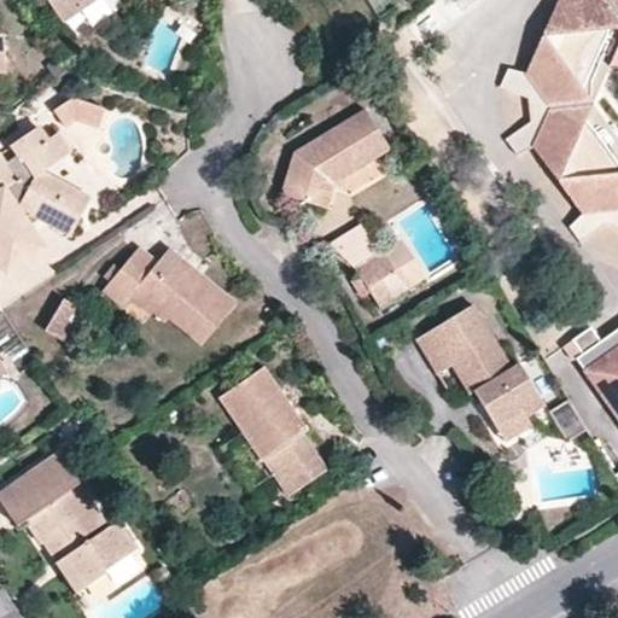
[(46,0),(54,11),(70,0),(75,0),(83,10),(97,0),(46,0)]
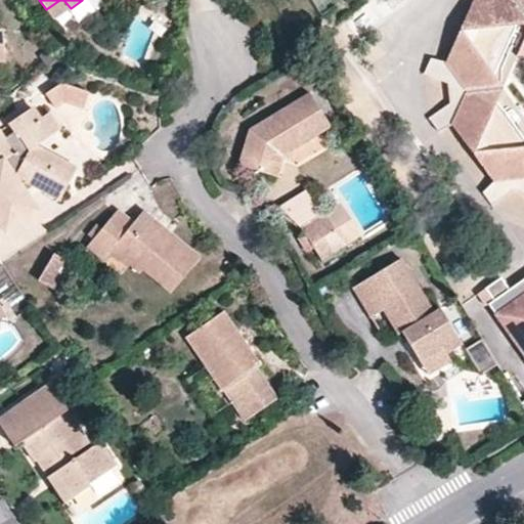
[(63,0),(59,0),(46,9),(53,19),(71,8),(63,0)]
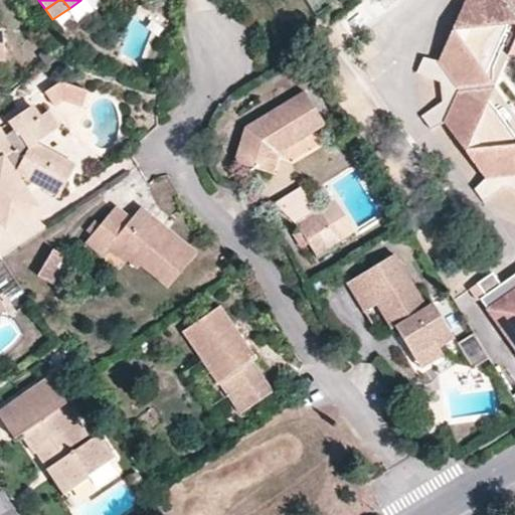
[(514,0),(466,0),(469,29),(461,44),(437,60),(424,58),(417,70),(440,81),(442,102),(421,116),(432,129),(443,122),(473,135),(481,148),(484,180),(475,189),(484,201),(503,188),(514,192),(514,0)]
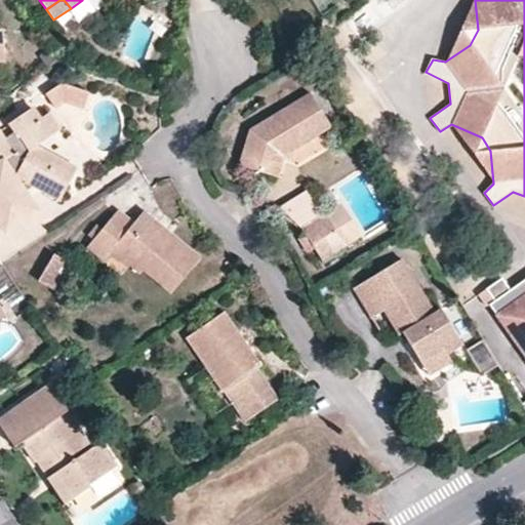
[(478,30),(475,0),(473,0),(445,62),(470,45),(478,30)]
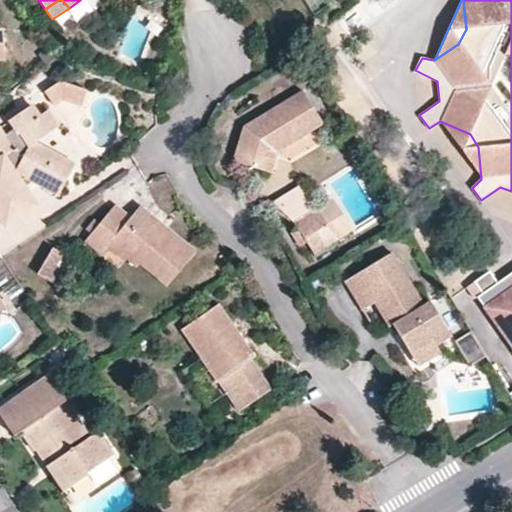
[(60,80),(45,90),(55,104),(64,98),(82,103),(87,88),(60,80)]
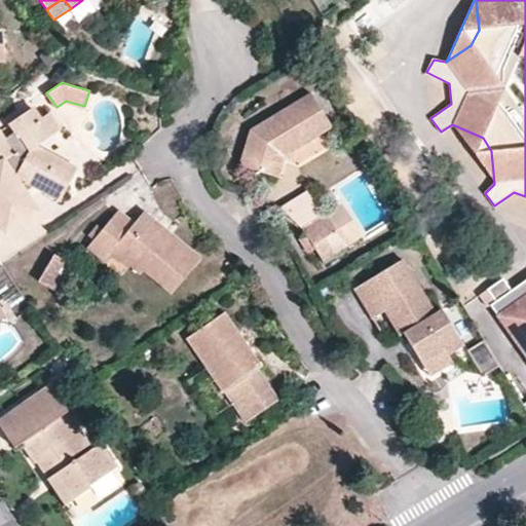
[(331,127),(310,92),(251,130),(239,160),(242,166),(277,178),(285,156),(331,127)]
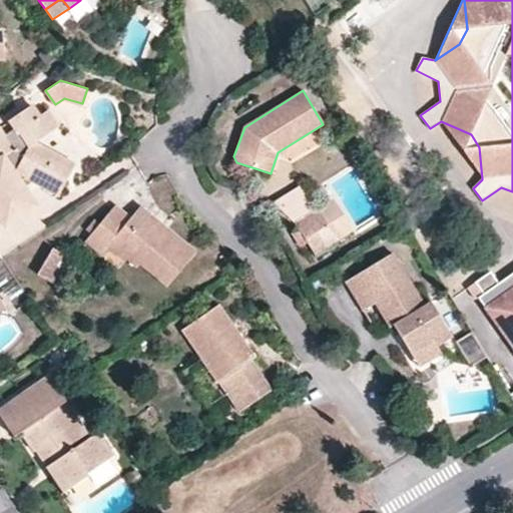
[(0,221),(1,222),(34,201),(25,188),(21,181),(25,178),(32,183),(58,196),(72,169),(30,146),(37,142),(45,135),(33,118),(40,114),(32,104),(10,120),(15,129),(5,136),(0,129),(0,221)]
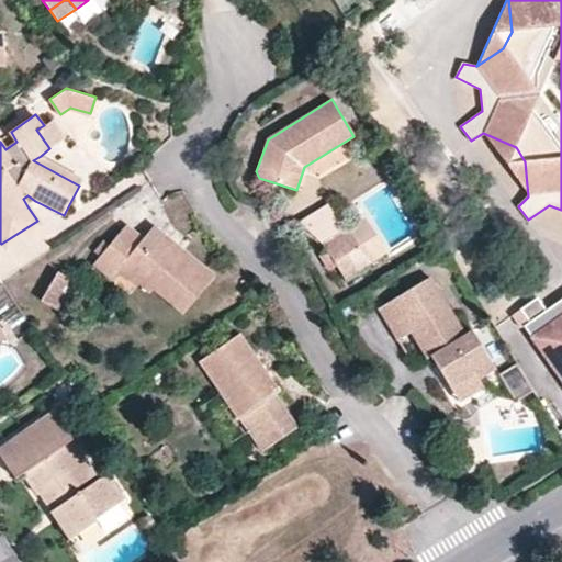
[(51,120),(44,125),(36,130),(49,148),(65,138),(51,120)]
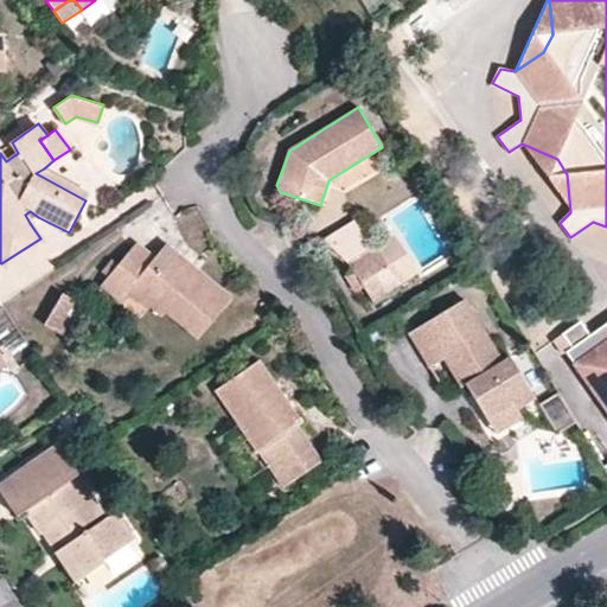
[(557,159),(522,144),(570,212),(567,174),(557,159)]
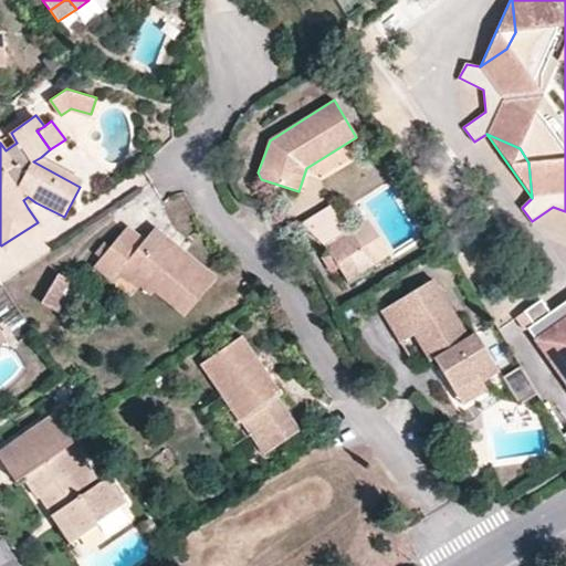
[(33,161),(80,187),(83,180),(41,157),(33,161)]
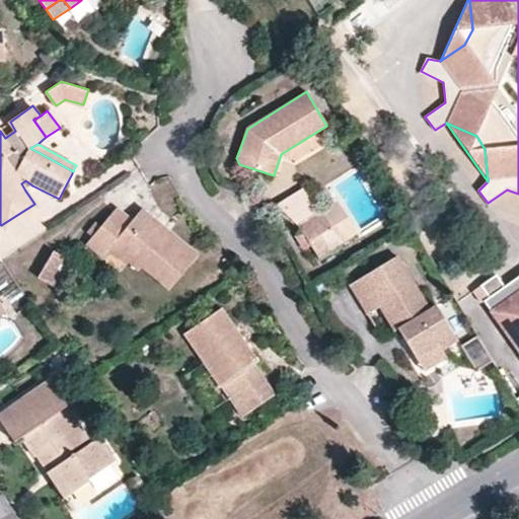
[(21,183),(25,191),(32,186),(25,180),(21,183)]
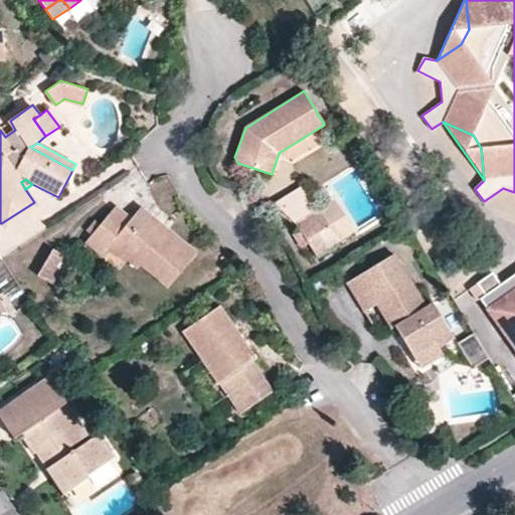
[(319,209),(304,185),(276,203),(296,223),(309,215),(319,209)]
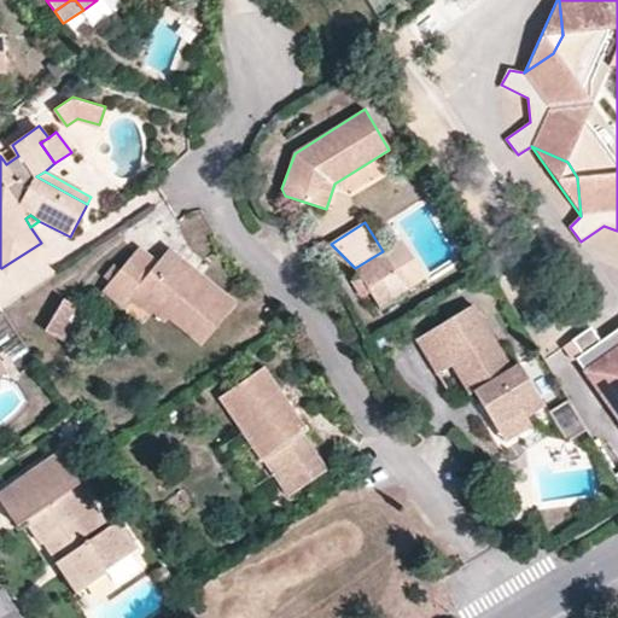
[(41,243),(1,268),(7,278),(47,251),(41,243)]
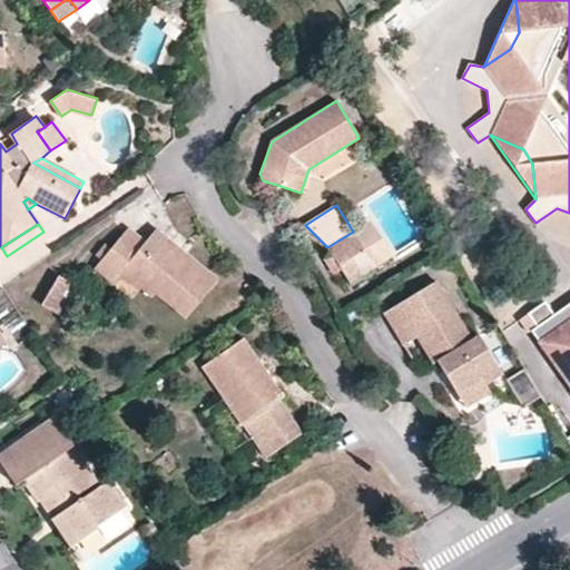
[(169,247),(173,243),(156,229),(146,242),(128,228),(95,269),(111,283),(119,274),(153,298),(155,296),(185,318),(217,279),(187,255),(184,259),(169,247)]
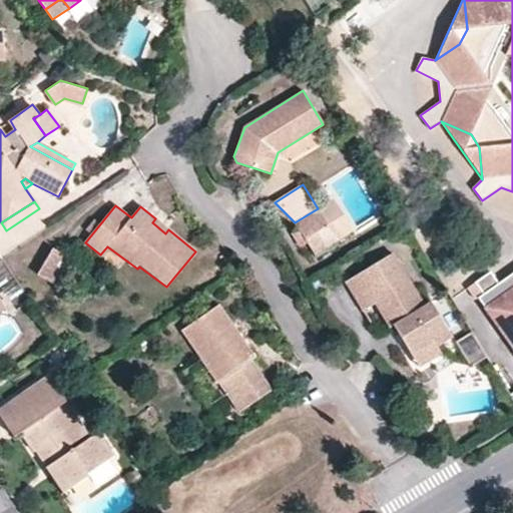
[(318,208),(308,214),(316,226),(326,221),(318,208)]
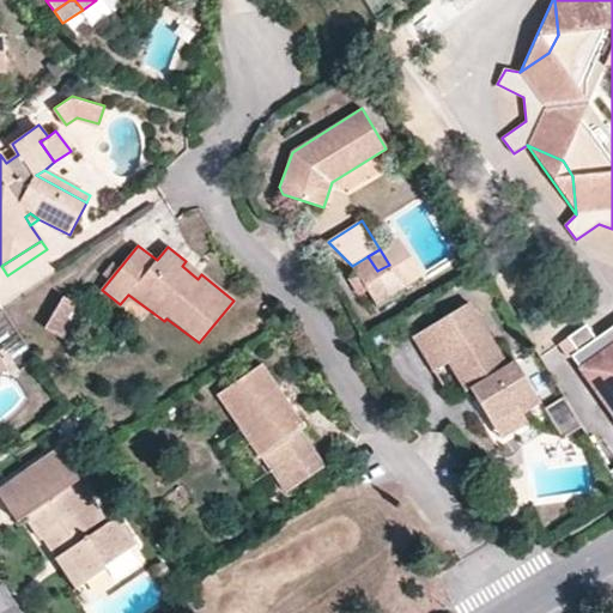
[(377,271),(368,256),(352,266),(354,272),(365,289),(376,303),(404,285),(389,265),(377,271)]
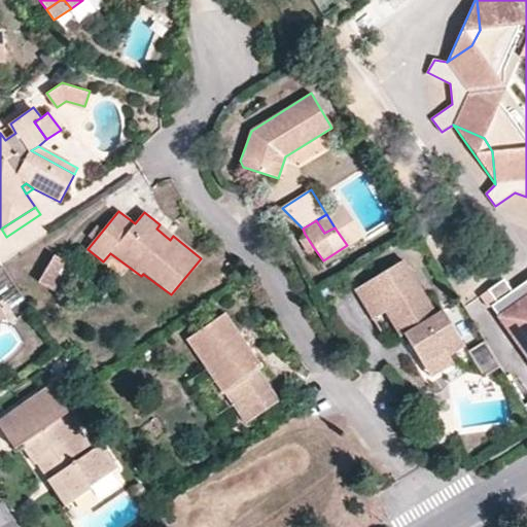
[(173,236),(160,224),(156,229),(170,240),(173,236)]
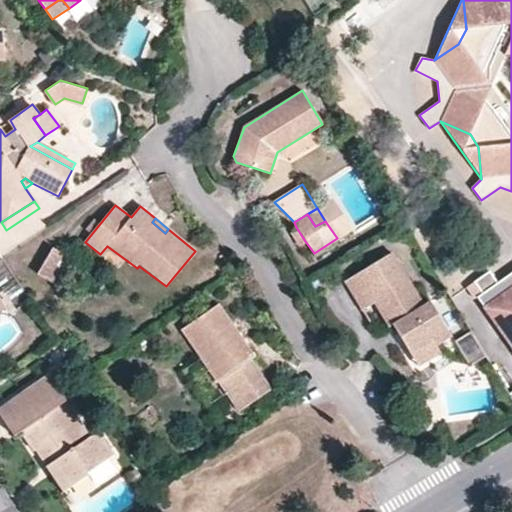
[(305,241),(296,227),(291,230),(301,244),(305,241)]
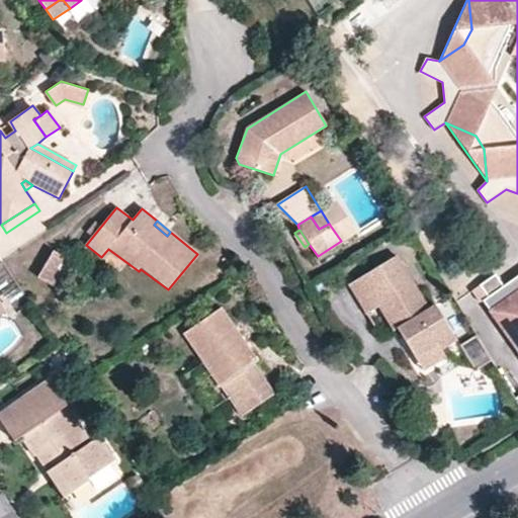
[(54,250),(37,275),(51,283),(67,258),(54,250)]
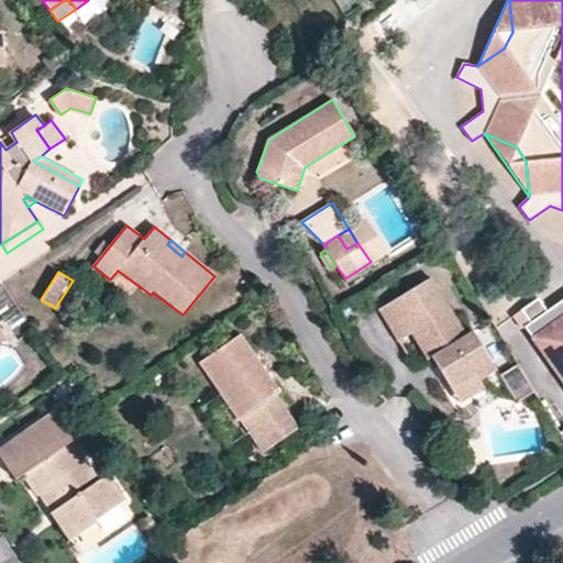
[(475,376),(478,379),(495,368),(472,330),(465,333),(430,278),(378,309),(397,341),(408,333),(426,360),(432,355),(442,370),(439,371),(452,390),(475,376)]
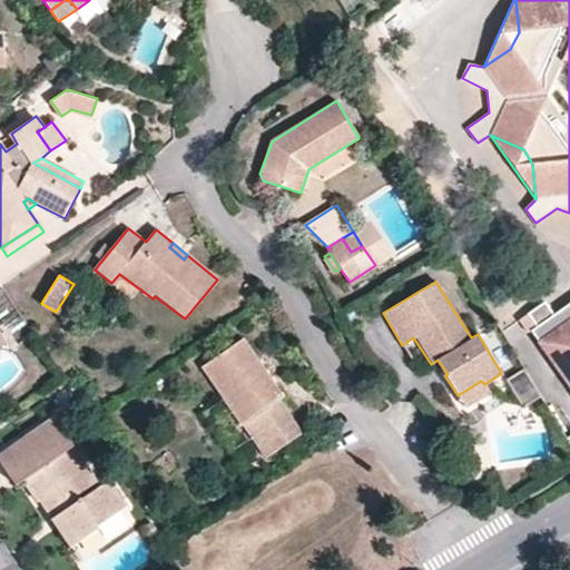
[(532,327),(569,382),(569,301),(556,312),(547,298),(529,311),(538,323),(532,327)]
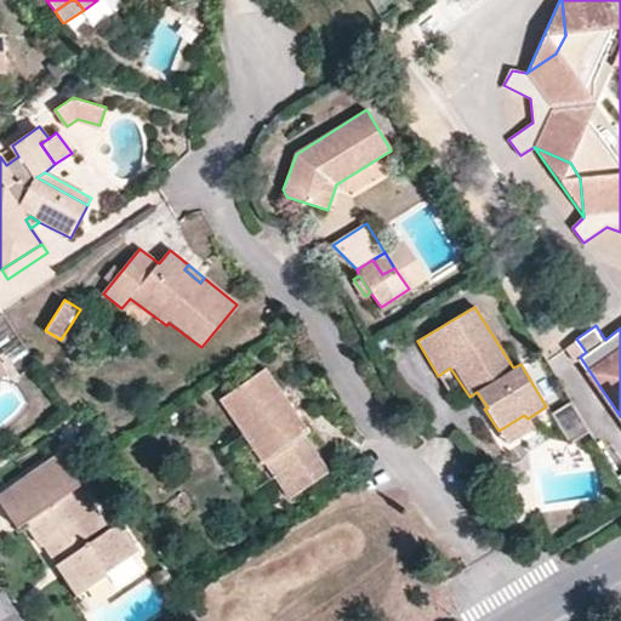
[(266,369),(221,400),(263,463),(272,457),(297,493),(328,472),(305,434),(309,431),(266,369)]
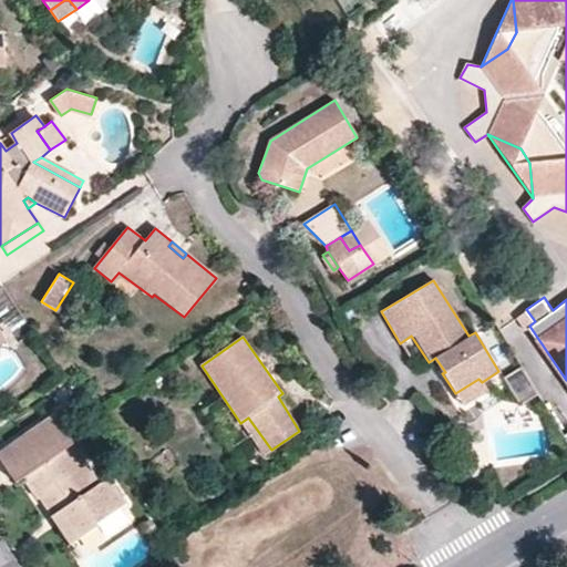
[(486,390),(482,382),(478,379),(455,393),(462,404),(486,390)]
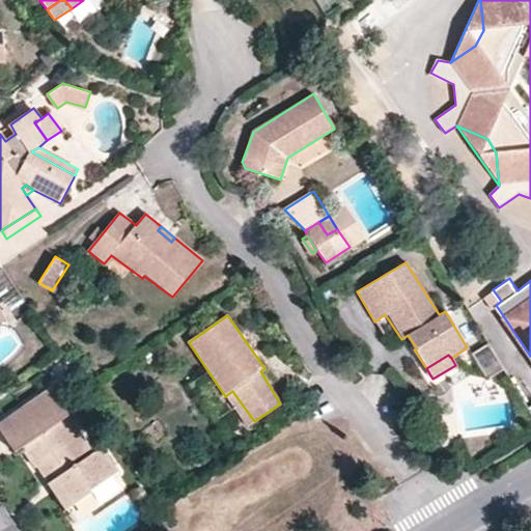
[(487,369),(496,364),(491,356),(482,361),(487,369)]
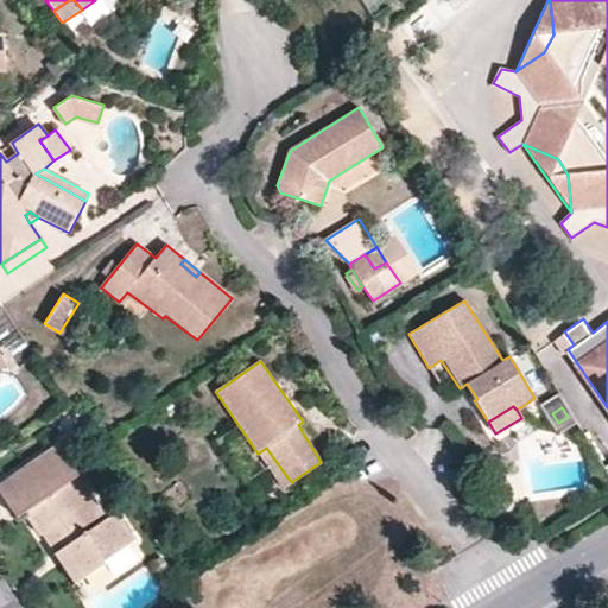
[(572,426),(568,417),(558,423),(564,431),(572,426)]
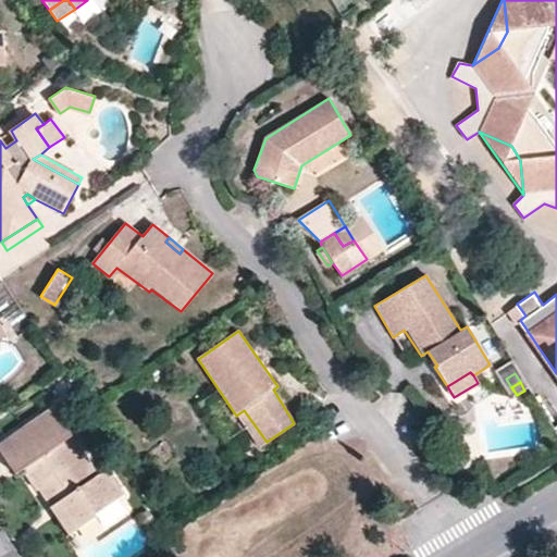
[(39,491),(50,508),(58,503),(76,530),(95,518),(94,515),(122,495),(106,470),(98,475),(87,482),(61,442),(71,435),(76,432),(58,405),(0,445),(0,450),(16,474),(22,470),(37,491),(39,491)]
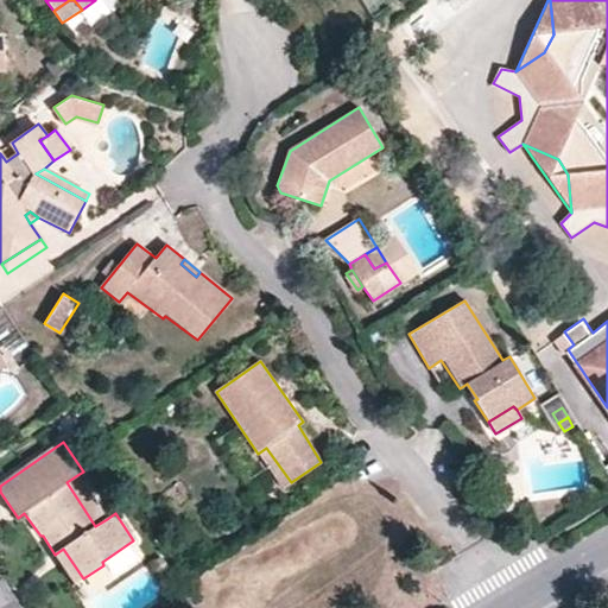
[(107,519),(77,475),(67,482),(95,526),(107,519)]
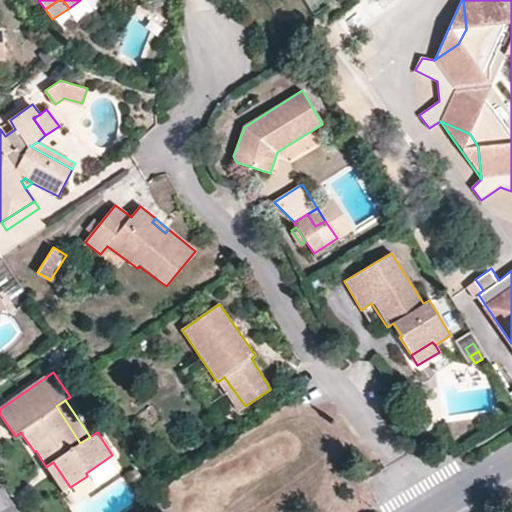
[(53,462),(46,467),(64,492),(70,487),(53,462)]
